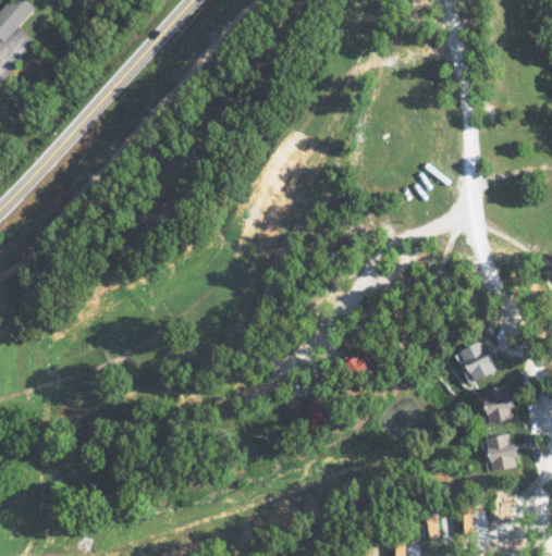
[(0,40),(3,44),(35,10),(24,0),(5,0),(0,5),(0,40)]
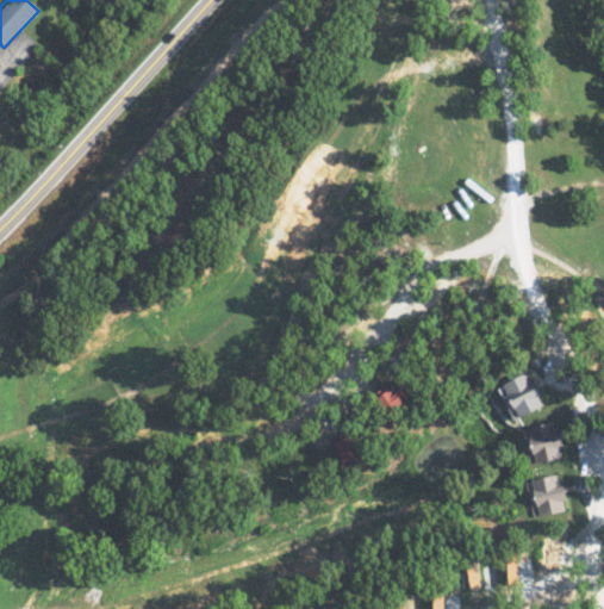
[(525,374),(500,386),(517,420),(542,408),(525,374)]
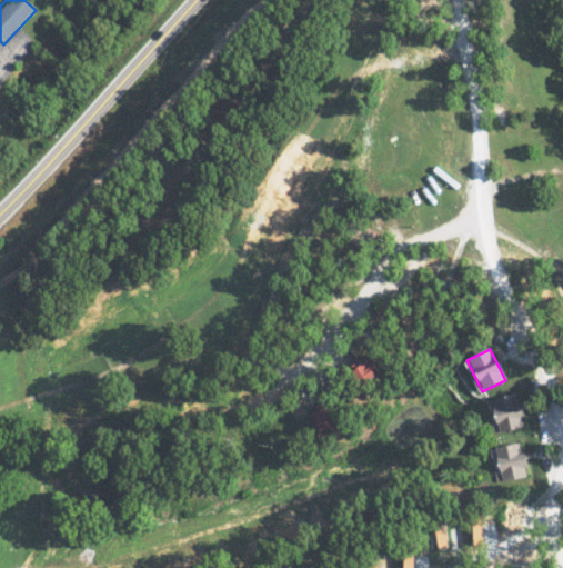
[(521,428),(518,417),(524,415),(522,404),(515,405),(512,394),(490,398),(498,432),(521,428)]
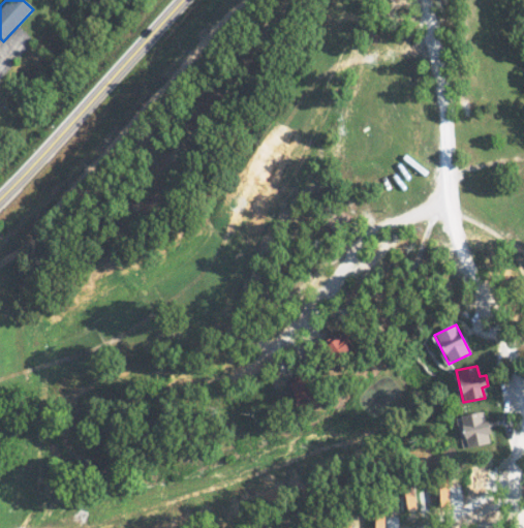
[(303,405),(319,397),(307,373),(290,381),(303,405)]
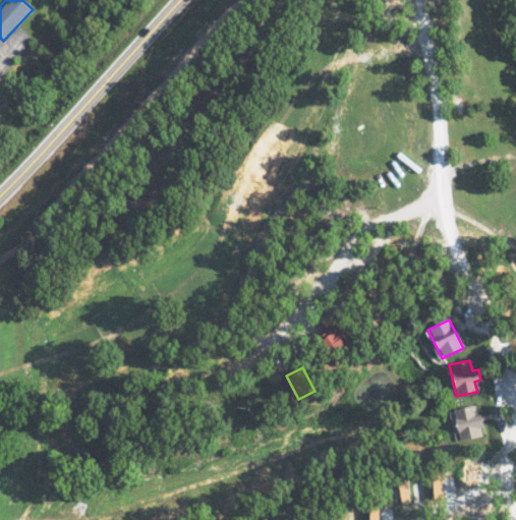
[(457,440),(480,438),(478,426),(483,425),(481,413),(475,414),(474,406),(454,408),(457,440)]
